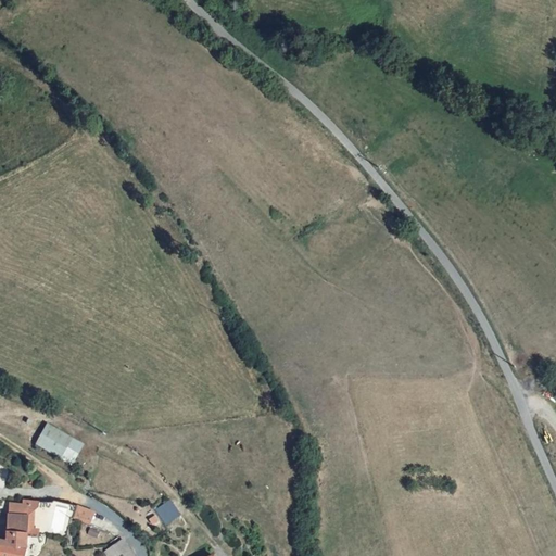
[(72,464),(84,443),(48,424),(36,444),(72,464)]
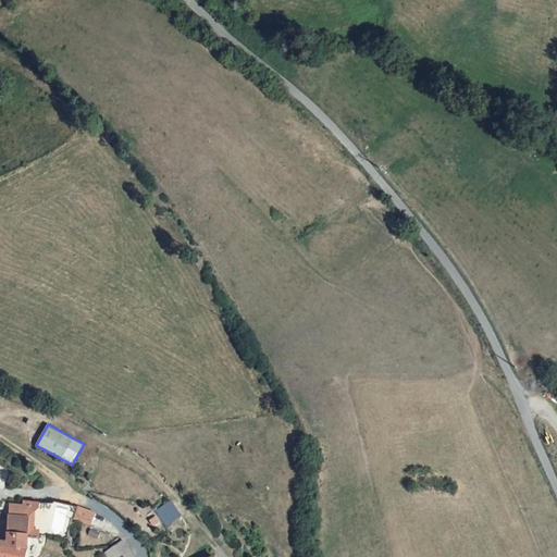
[(170,502),(156,511),(166,525),(181,516),(170,502)]
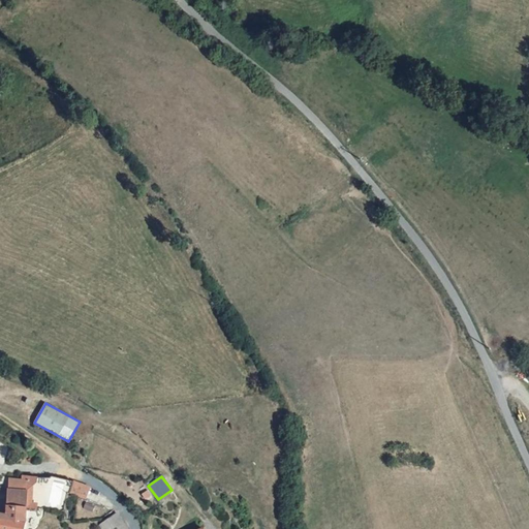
[(25,489),(24,507),(35,507),(36,502),(31,502),(31,489),(34,479),(19,478),(5,477),(5,489),(25,489)]
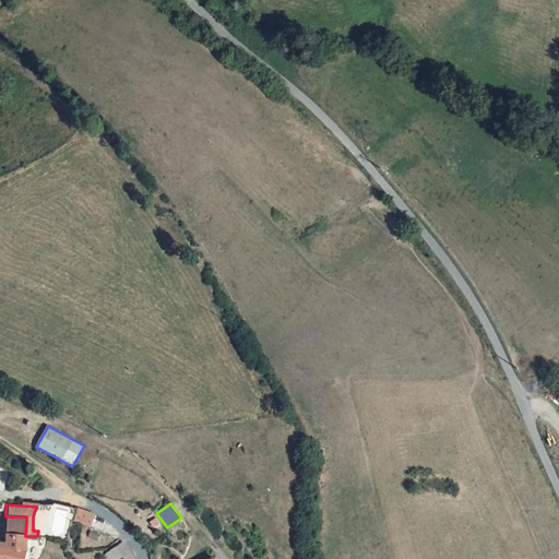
[(95,513),(79,508),(74,520),(91,526),(95,513)]
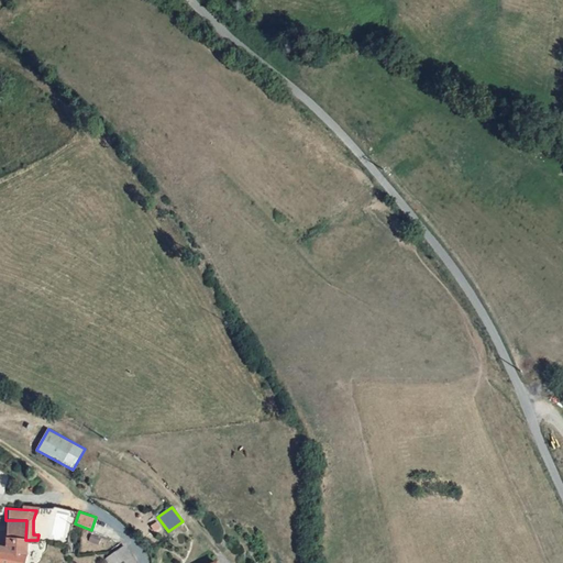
[(0,547),(0,562),(24,562),(25,540),(26,520),(6,520),(6,534),(6,541),(1,540),(0,547)]
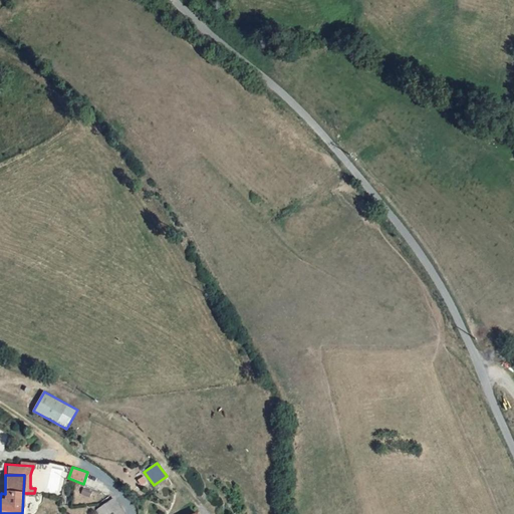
[(123,513),(113,499),(109,501),(117,513),(123,513)]
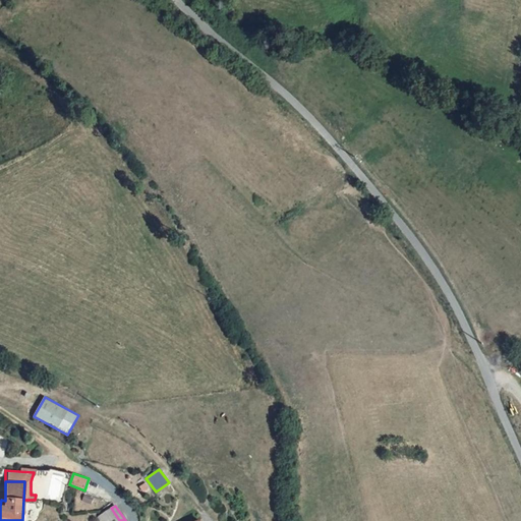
[(119,520),(111,508),(99,516),(102,520),(119,520)]
